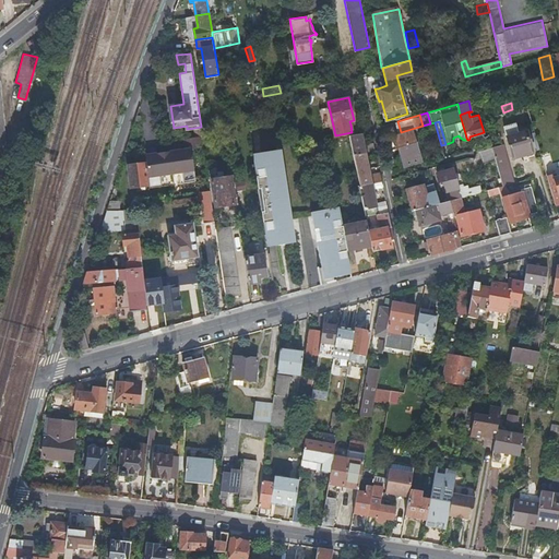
[(506,135),(512,156),(533,151),(526,129),(506,135)]
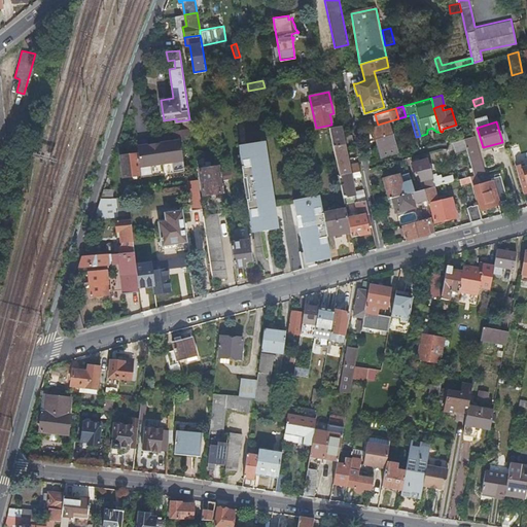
[(372,128),(381,157),(398,152),(388,123),(372,128)]
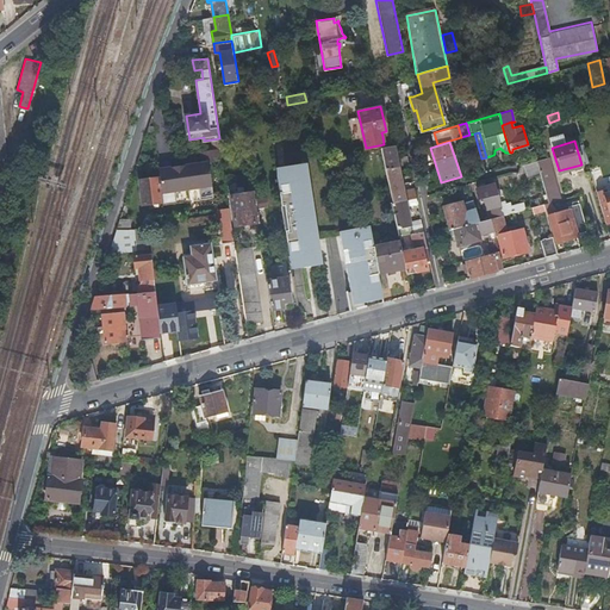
[(381,147),(385,167),(398,165),(410,163),(408,155),(397,156),(394,144),(381,147)]
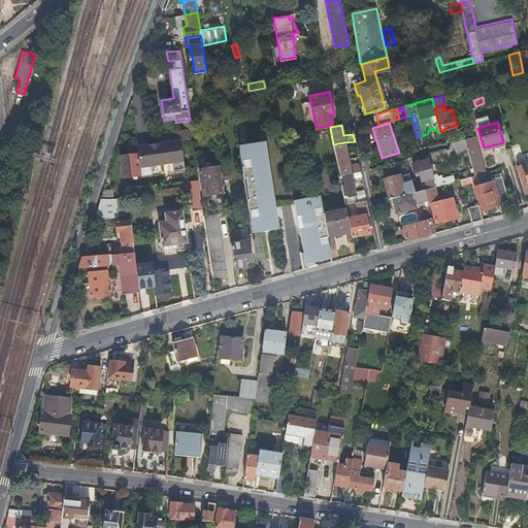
[(193,137),(192,134),(191,128),(185,129),(174,130),(175,139),(175,142),(161,144),(161,141),(149,143),(149,146),(146,146),(144,138),(136,140),(138,154),(141,174),(141,176),(154,174),(152,164),(172,161),(173,171),(185,170),(180,139),(193,137)]
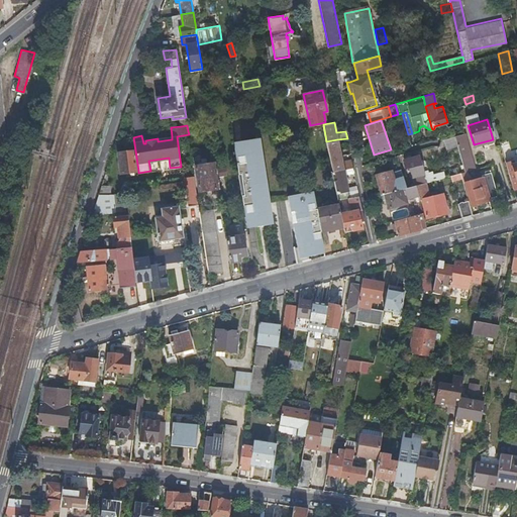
[(454,135),(444,138),(446,147),(456,144),(455,137),(454,135)]
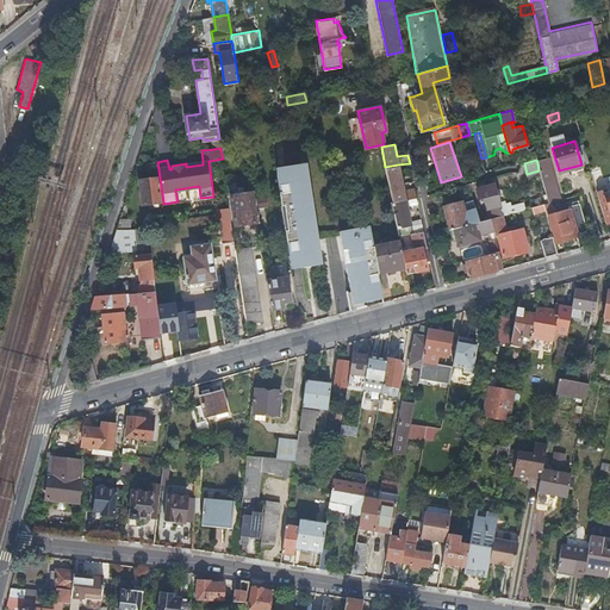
[(537,162),(539,170),(548,201),(551,201),(558,199),(547,160),(537,162)]
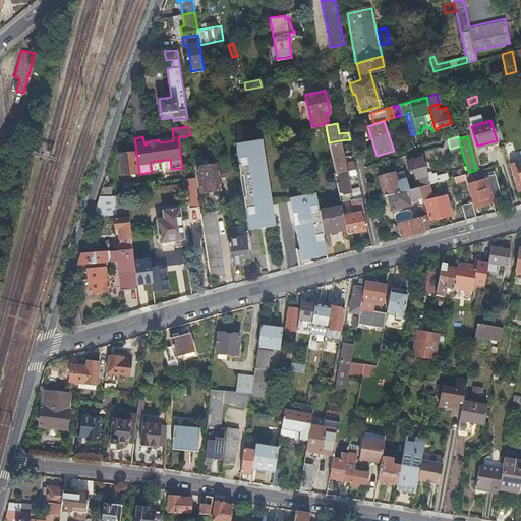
[(245,156),(237,157),(245,215),(254,214),(256,228),(273,225),(259,138),(242,141),(245,156)]
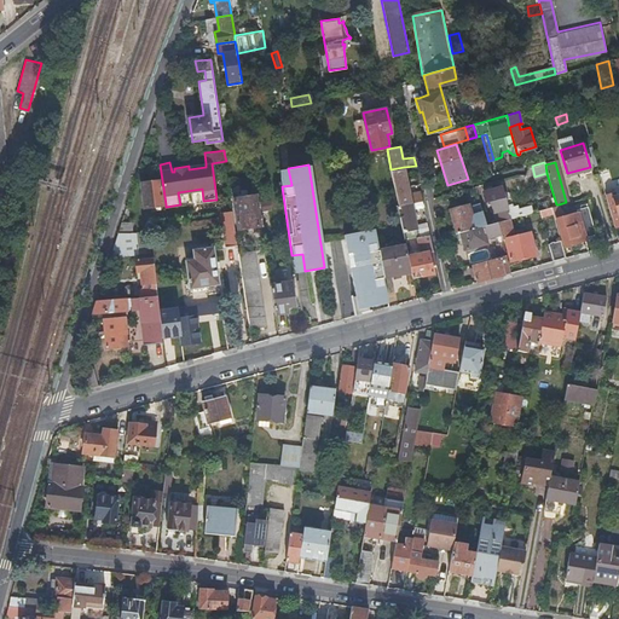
[(404,167),(391,169),(398,204),(411,202),(423,200),(421,190),(410,192),(404,167)]
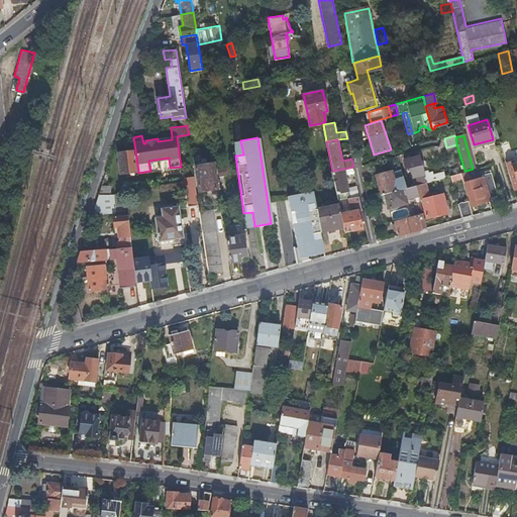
[(121,173),(138,171),(135,150),(119,152),(121,173)]
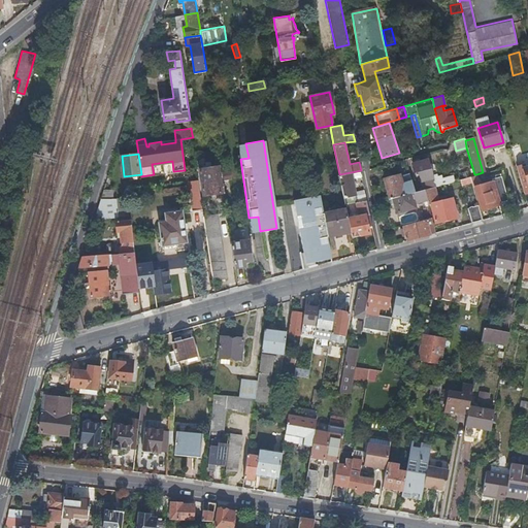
[(431,174),(427,159),(420,161),(416,162),(413,163),(416,173),(419,172),(424,189),(434,186),(432,177),(431,174)]
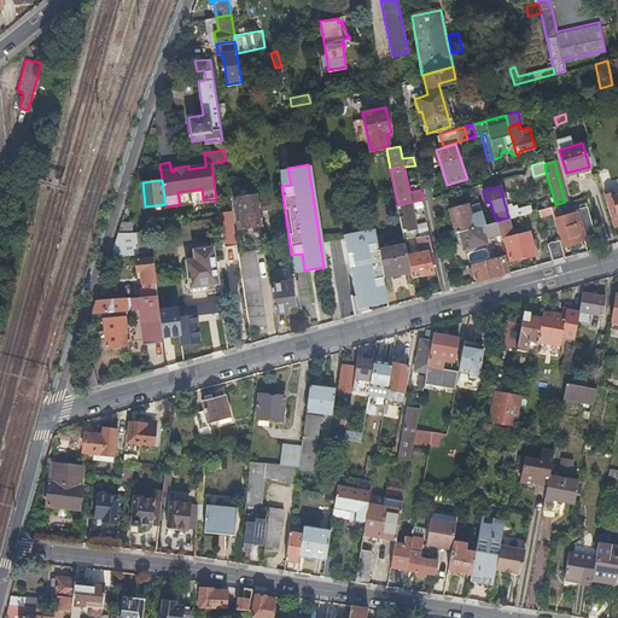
[(238,228),(262,225),(257,193),(234,197),(238,228)]
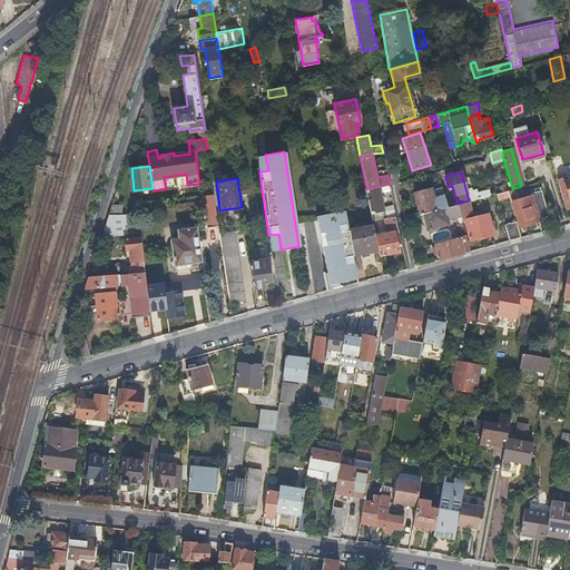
[(569,179),(559,183),(567,208),(569,207),(569,179)]
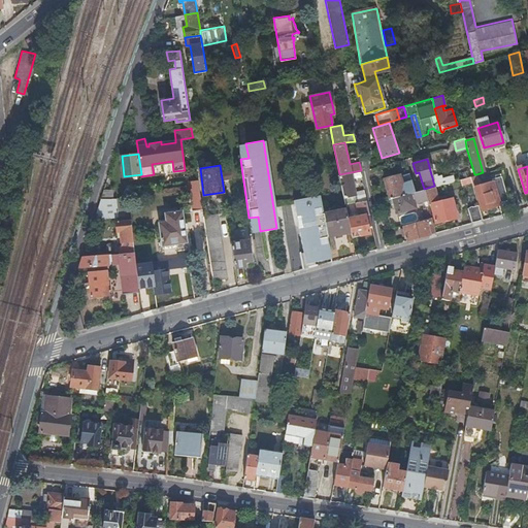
[(351,172),(339,174),(345,203),(360,200),(367,198),(365,192),(356,194),(351,172)]
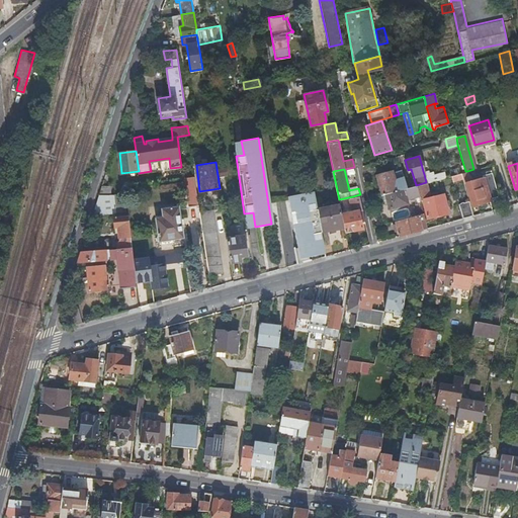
[(426,182),(445,177),(445,174),(443,175),(442,172),(432,175),(432,172),(429,173),(428,170),(423,171),(424,174),(426,182)]
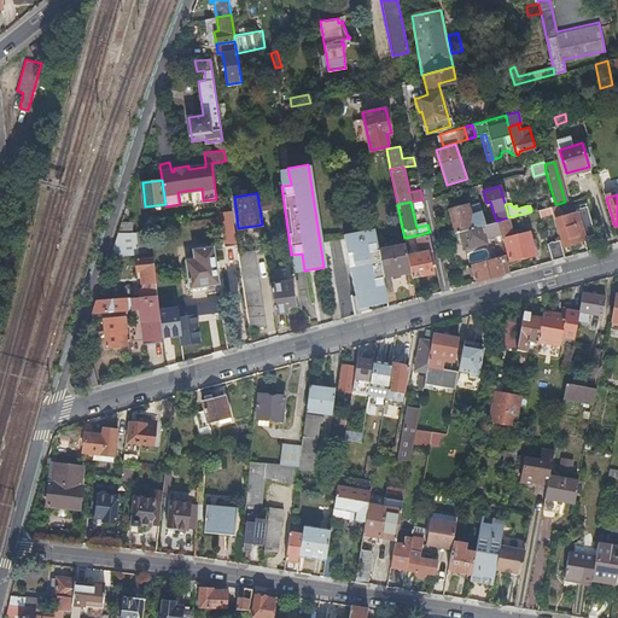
[(558,204),(555,204),(551,207),(552,211),(554,217),(555,217),(564,245),(587,238),(586,237),(587,235),(587,234),(595,232),(587,203),(577,205),(578,211),(561,215),(558,204)]
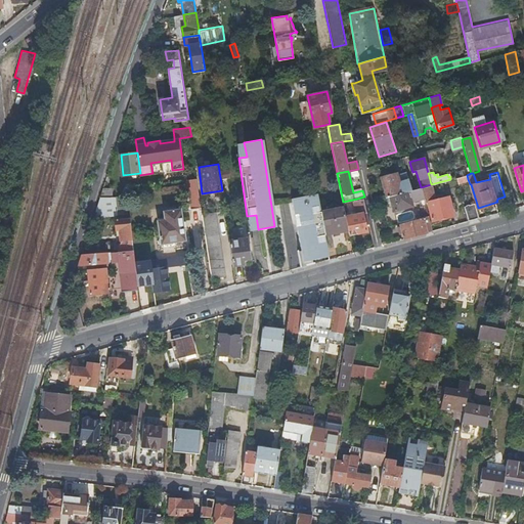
[(411,189),(407,175),(398,178),(397,173),(381,177),(387,197),(389,197),(408,190),(411,189)]
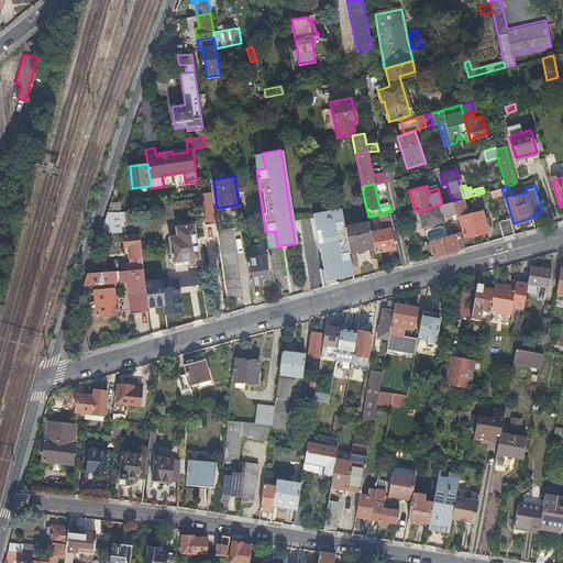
[(206,223),(217,222),(211,190),(201,192),(206,223)]
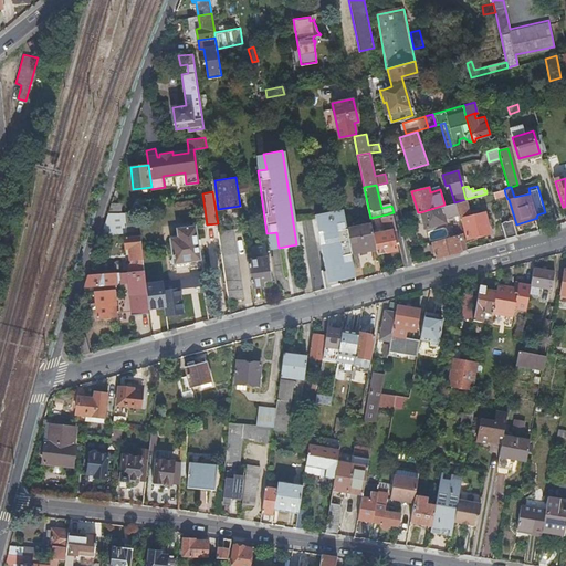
[(470,216),(465,199),(454,202),(458,212),(459,219),(462,218),(468,238),(490,232),(484,211),(480,212),(479,209),(472,210),(473,215),(470,216)]
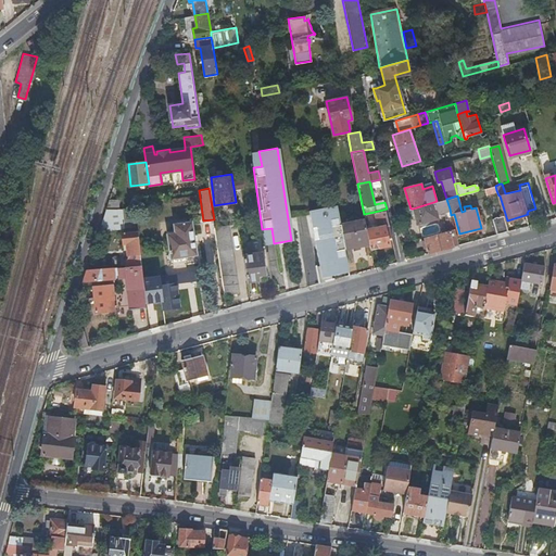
[(119,199),(109,199),(105,209),(119,209),(119,199)]
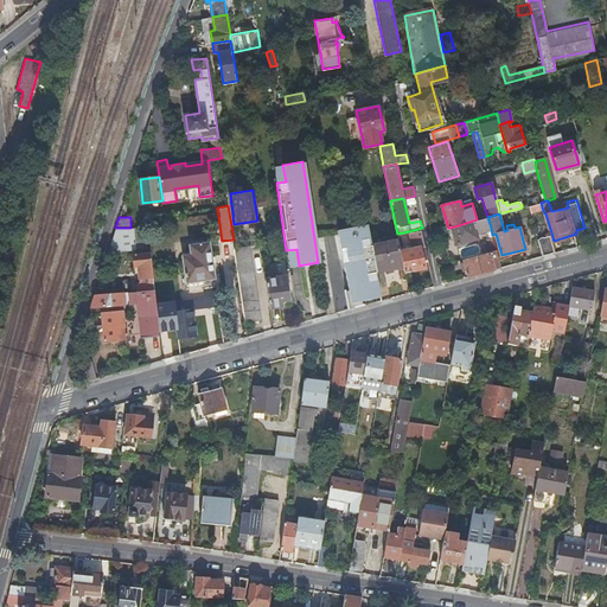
[(487,217),(478,219),(480,225),(485,224),(486,229),(491,228),(487,217)]
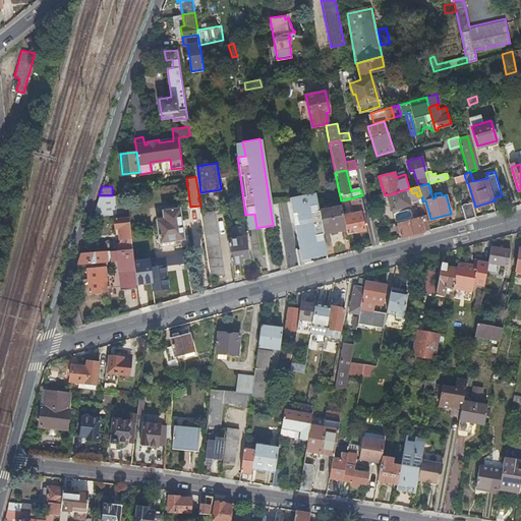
[(408,197),(406,189),(387,195),(391,209),(409,204),(408,197)]
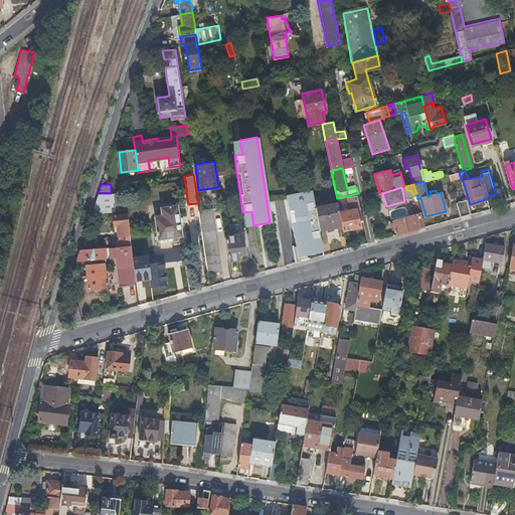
[(306,200),(314,198),(312,189),(304,191),(306,200)]
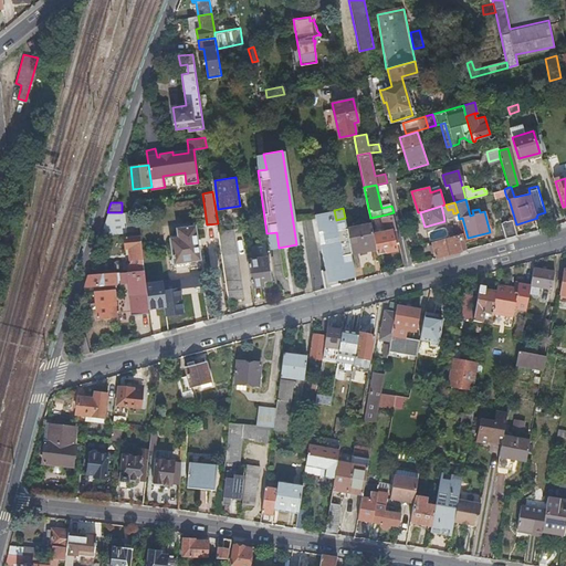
[(352,252),(347,228),(345,218),(336,220),(334,210),(314,213),(325,269),(323,270),(322,269),(323,274),(325,287),(341,283),(341,282),(339,282),(338,280),(347,278),(347,272),(350,272),(349,266),(354,265),(352,252)]
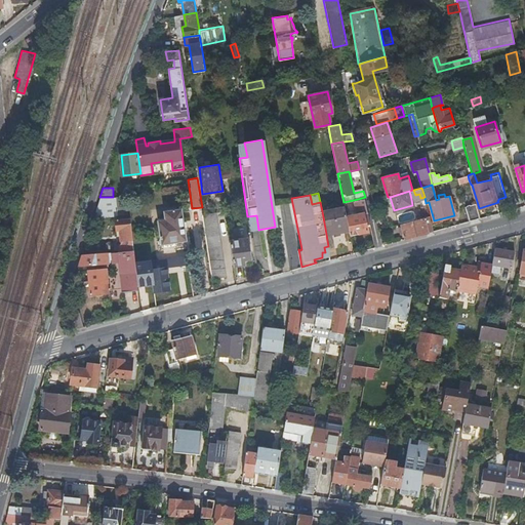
[(117,204),(116,198),(116,197),(113,197),(99,197),(93,218),(116,215),(118,214),(117,204)]
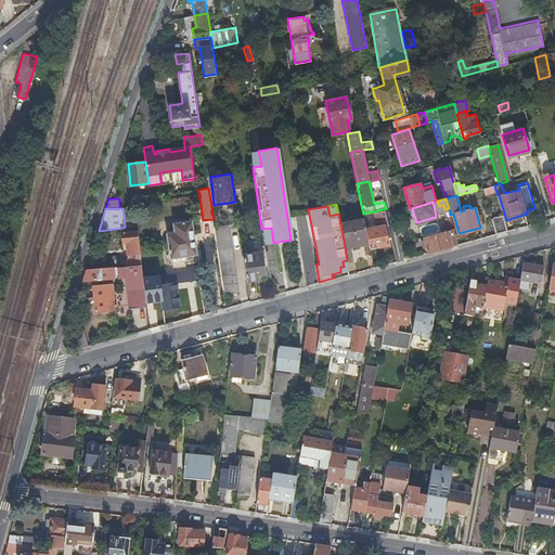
[(125,227),(129,227),(137,226),(136,215),(134,208),(123,209),(124,216),(125,227)]
